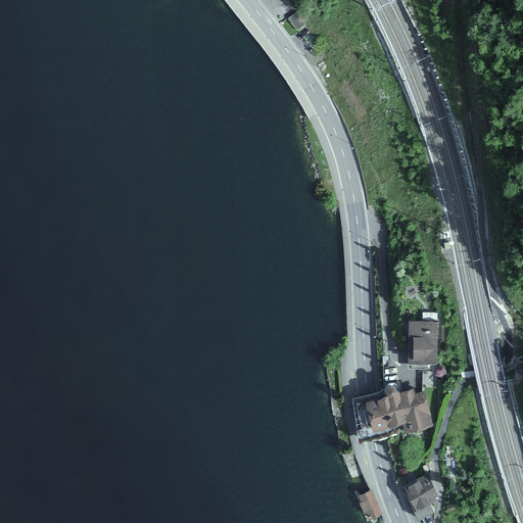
[(289,17),(298,30),(305,24),(296,11),(289,17)]
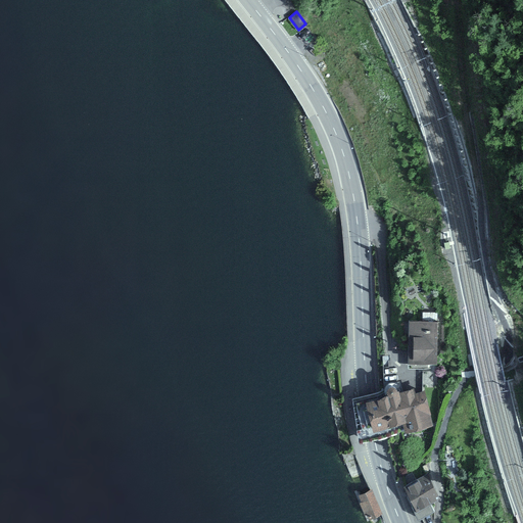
[(437,321),(408,322),(409,369),(438,368),(437,321)]
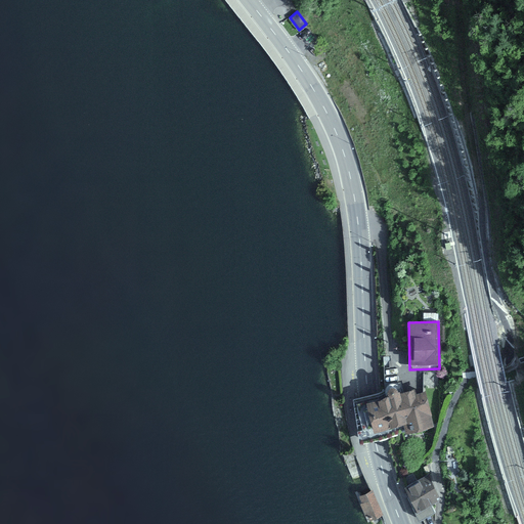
[(368,394),(353,398),(363,439),(375,436),(431,423),(423,391),(411,393),(409,386),(400,389),(399,387),(393,384),(389,384),(385,386),(383,389),(382,391),(368,394)]
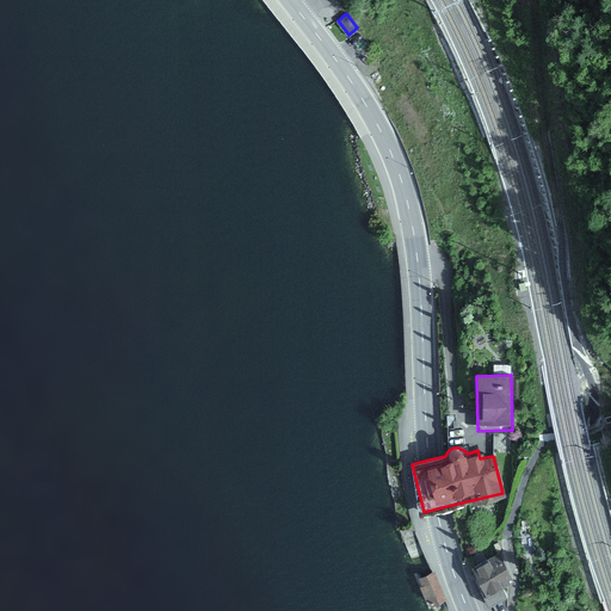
[(499,555),(475,569),(493,602),(504,596),(510,573),(499,555)]
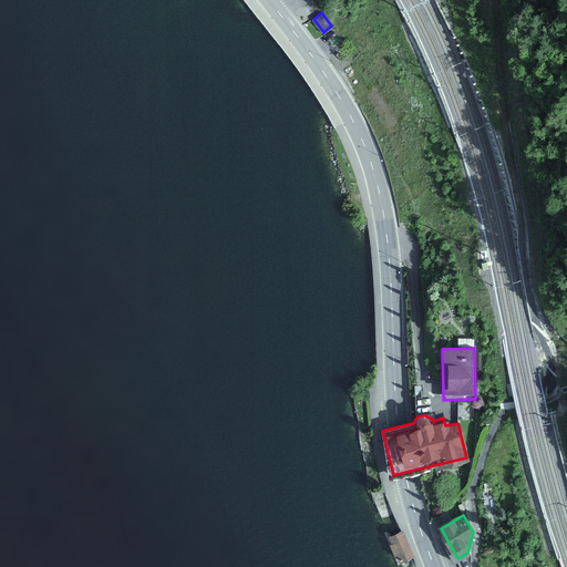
[(401,533),(391,537),(400,560),(411,556),(401,533)]
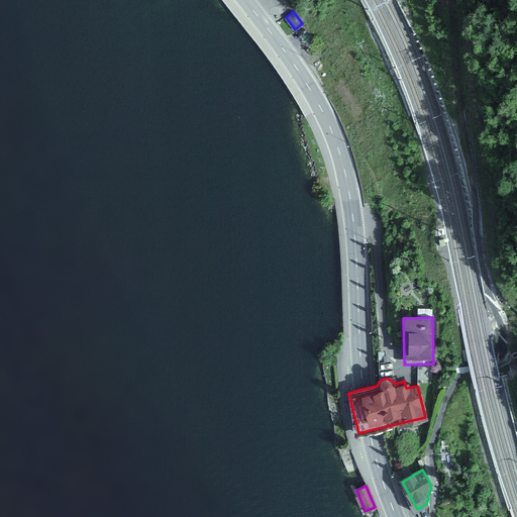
All buildings are outlined.
